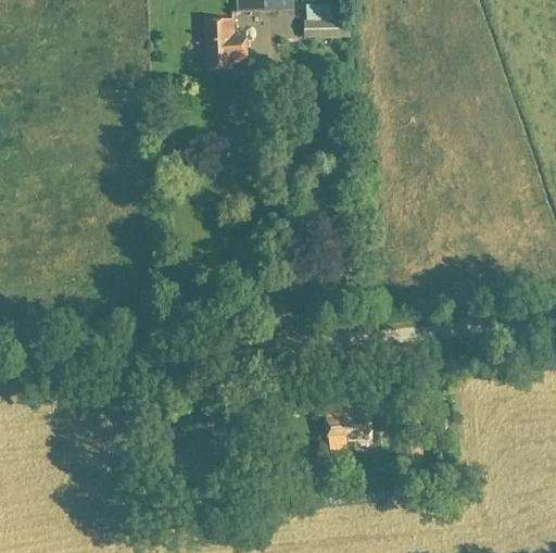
[(235,0),(236,12),(292,9),(292,0),(235,0)]
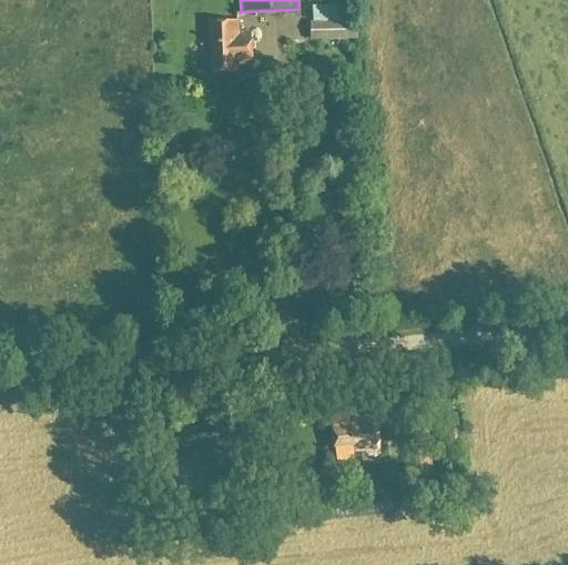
[(312,3),(312,19),(311,19),(311,38),(357,37),(356,19),(347,19),(346,2),(344,3),(344,0),(314,0),(314,3),(312,3)]
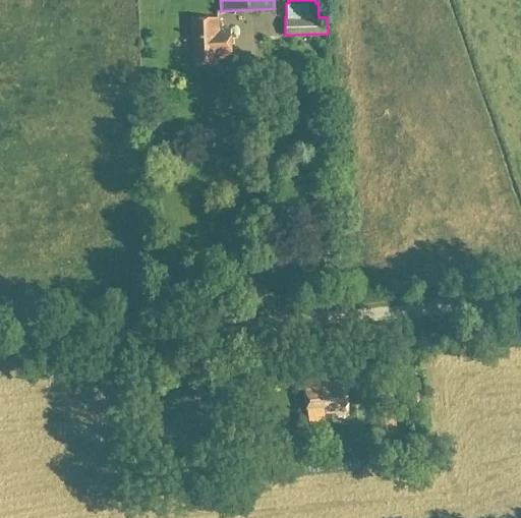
[(192,64),(217,63),(217,58),(231,58),(230,33),(219,33),(218,16),(190,17),(192,64)]
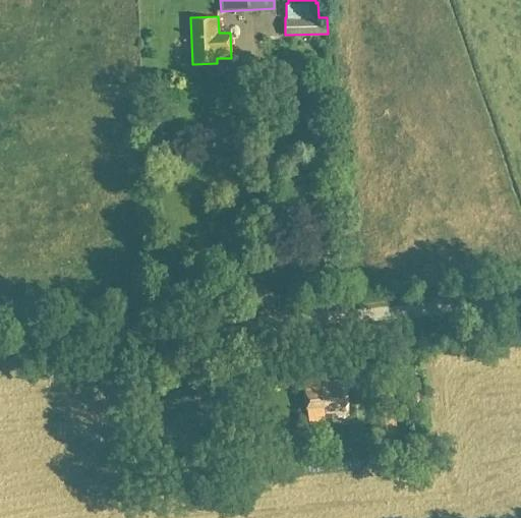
[(323,375),(304,377),(308,421),(326,420),(325,411),(335,410),(336,413),(347,412),(344,381),(324,383),(323,375)]
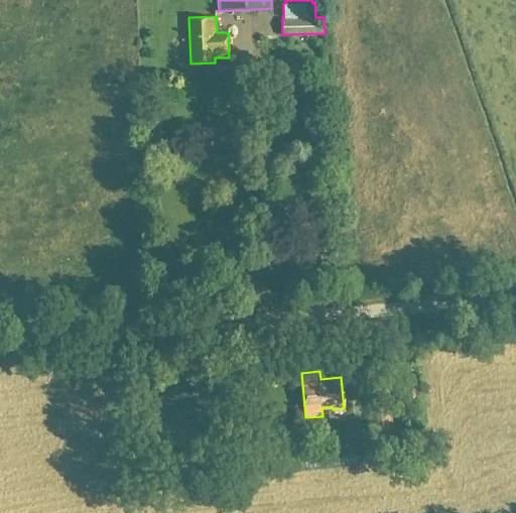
[(272,450),(271,462),(284,463),(285,452),(272,450)]
